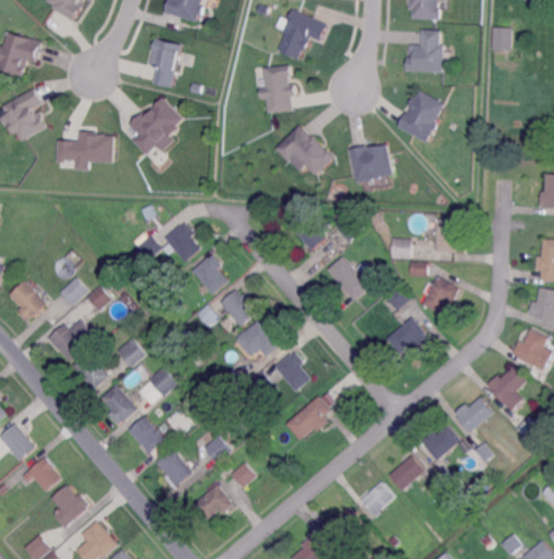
[(82,0),(80,3),(82,4),(71,22),(49,8),(51,6),(45,1),(45,0),(82,0)]
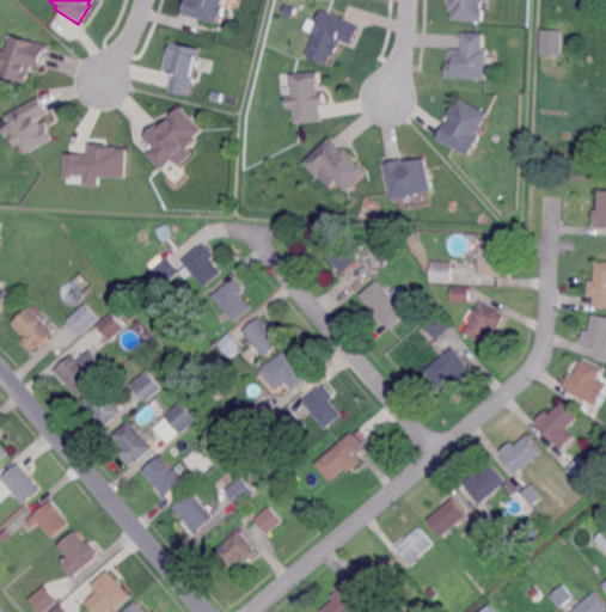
[(220,0),(219,7),(222,8),(220,17),(216,16),(214,24),(179,14),(183,0),(220,0)]
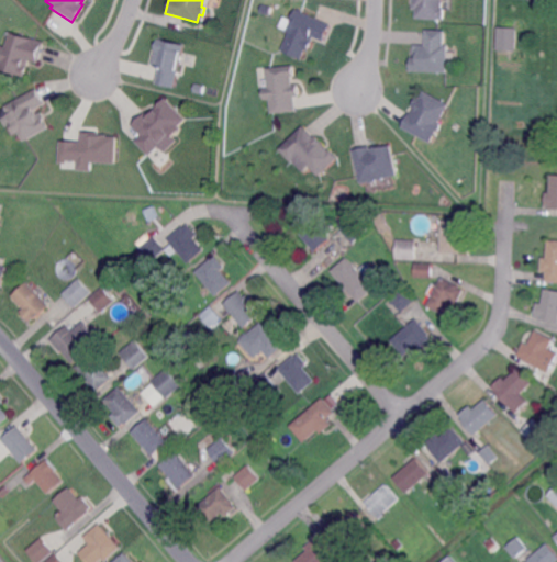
[(439,0),(439,9),(441,9),(439,20),(422,19),(413,19),(413,10),(410,10),(410,0),(439,0)]
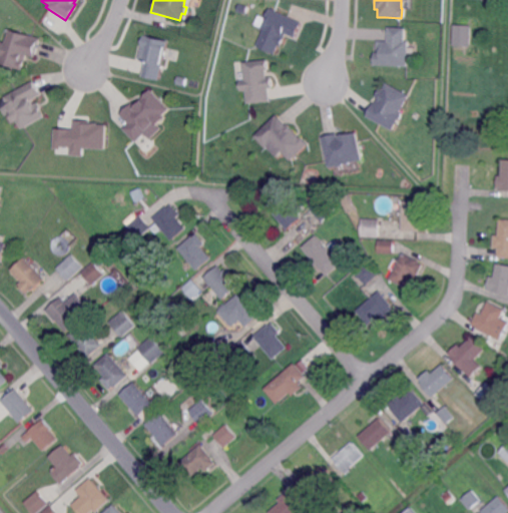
[(243,14),(235,11),(237,4),(245,6),(243,14)]
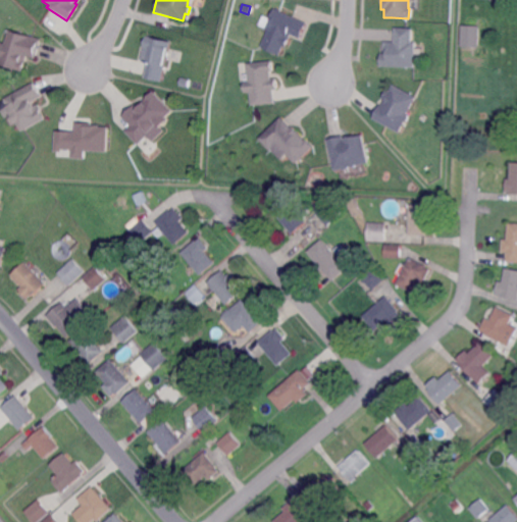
[(298,39),(288,35),(282,48),(280,47),(276,55),(258,47),(265,31),(263,29),(271,9),(304,23),(298,39)]
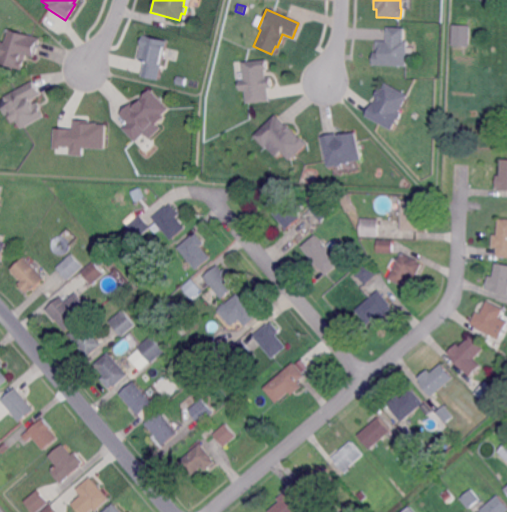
[(465,44),(448,44),(449,23),(466,24),(465,44)]
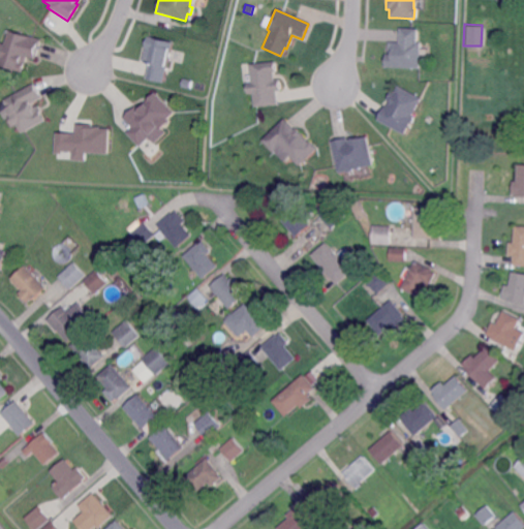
[(419,42),(419,48),(425,48),(424,58),(419,58),(418,68),(382,67),(383,55),(387,55),(387,42),(397,42),(398,28),(415,29),(415,42),(419,42)]
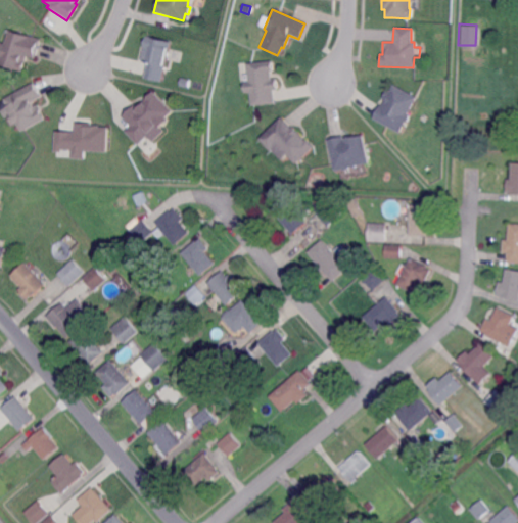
[(32,59),(25,56),(19,72),(0,65),(0,43),(2,44),(6,30),(30,37),(31,38),(38,40),(32,59)]
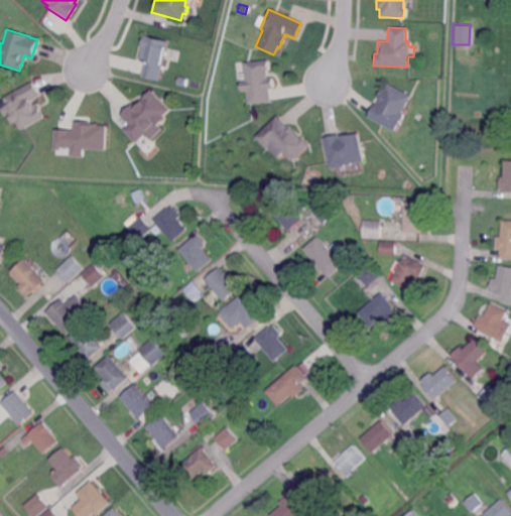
[(158,81),(140,77),(143,61),(137,60),(142,36),(148,37),(150,38),(166,41),(158,81)]
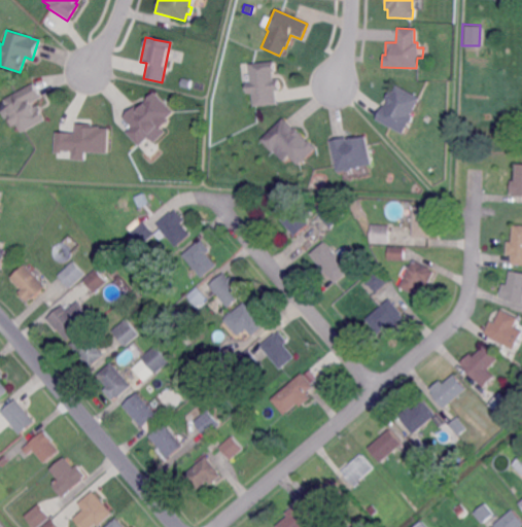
[(272,81),(277,80),(278,91),(273,91),(274,104),(251,106),(250,94),(245,94),(242,90),(242,88),(244,83),(248,82),(247,64),(272,62),(273,72),(272,72),(272,81)]
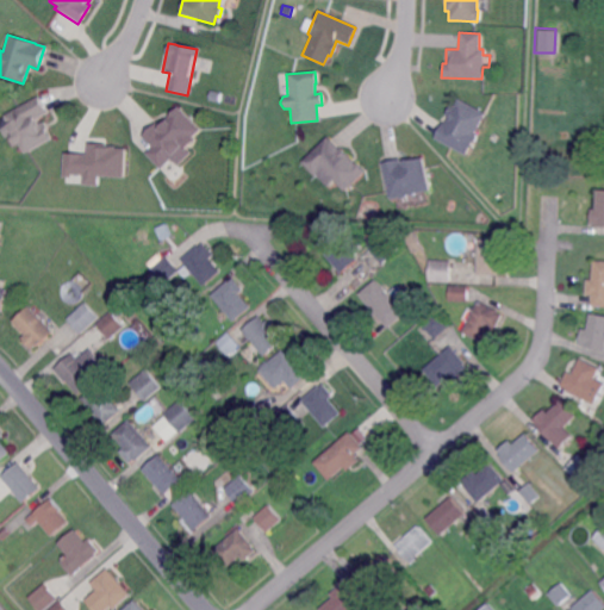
[(216,104),(205,100),(207,92),(218,94),(216,104)]
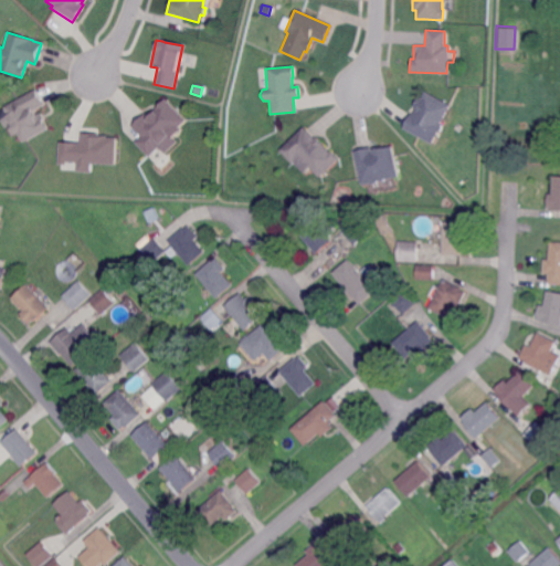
[(35,115),(38,114),(42,122),(41,123),(45,129),(20,144),(16,136),(13,137),(11,134),(10,134),(6,127),(3,129),(0,122),(0,119),(6,116),(1,108),(33,91),(42,106),(32,111),(35,115)]
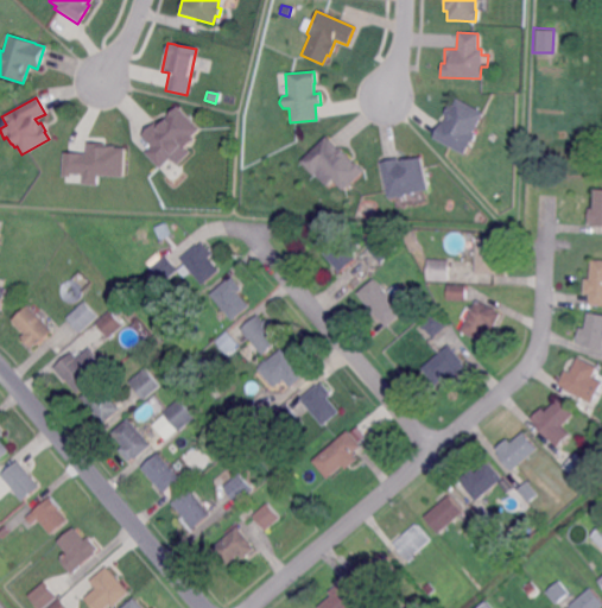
[(481,114),(471,133),(474,134),(473,137),(473,139),(471,141),(469,143),(462,156),(431,139),(439,122),(443,124),(447,116),(443,115),(448,106),(451,107),(455,100),(481,114)]
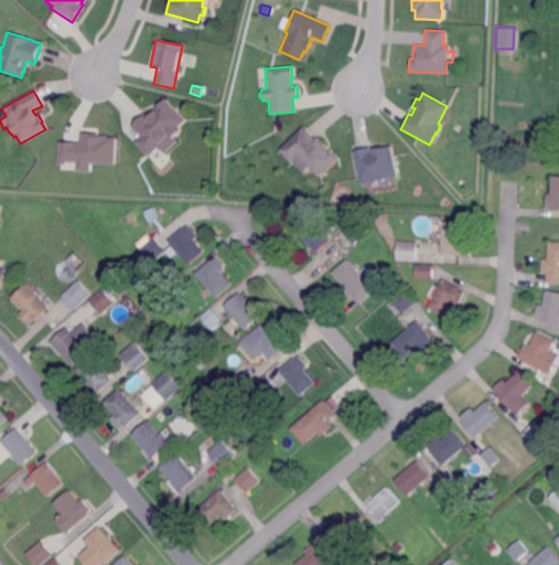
[(183,121),(176,128),(180,131),(171,139),(174,142),(162,153),(157,148),(147,157),(132,142),(139,137),(130,128),(142,115),(147,119),(154,113),(152,110),(162,100),(183,121)]
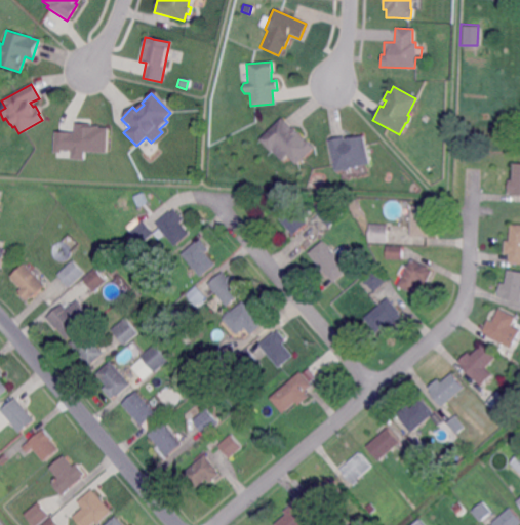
[(289,128),(291,127),(298,134),(297,135),(304,142),(305,139),(312,147),(294,164),(286,156),(280,161),(271,151),(269,153),(256,140),(280,118),(289,128)]
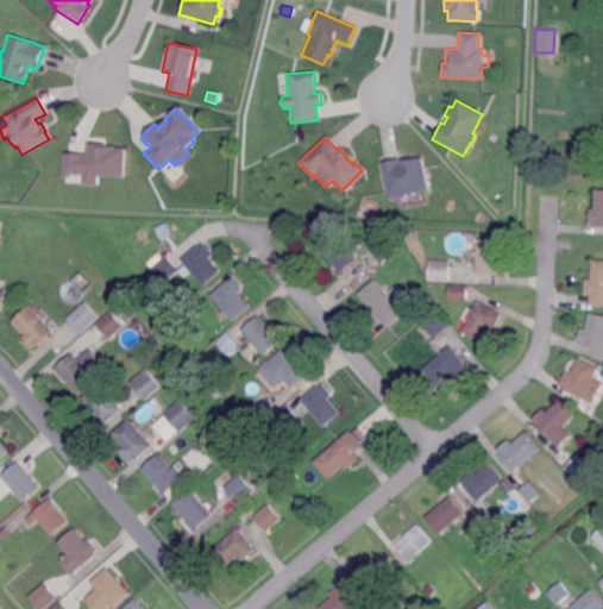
[(124,157),(124,159),(123,179),(96,177),(95,187),(81,186),(81,176),(69,176),(69,179),(60,177),(60,175),(62,154),(85,155),(85,144),(99,145),(99,146),(113,148),(113,149),(124,150),(124,157)]
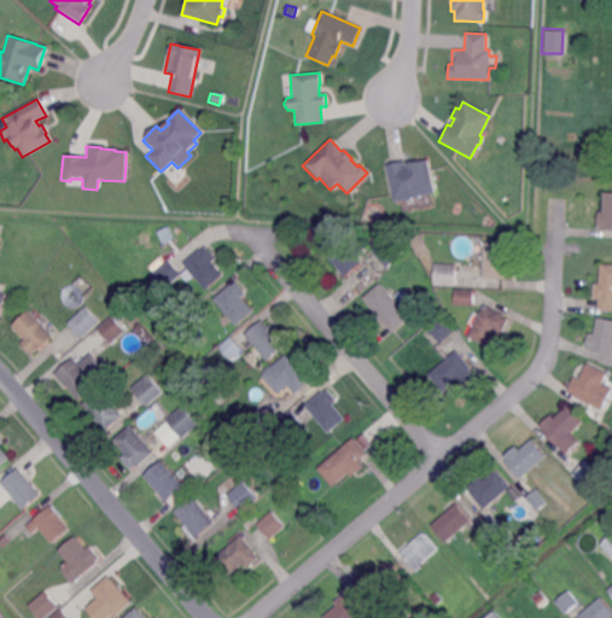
[(433,192),(419,196),(419,197),(413,198),(413,197),(411,198),(411,199),(403,200),(403,199),(392,202),(384,165),(402,162),(403,165),(406,164),(425,159),(433,192)]
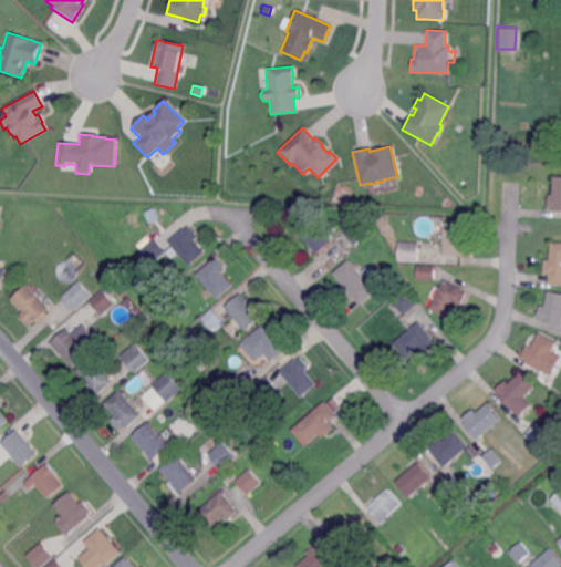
[(560,210),(552,209),(551,209),(550,209),(550,207),(546,207),(546,198),(547,196),(547,195),(547,194),(550,194),(551,175),(560,175),(560,210)]
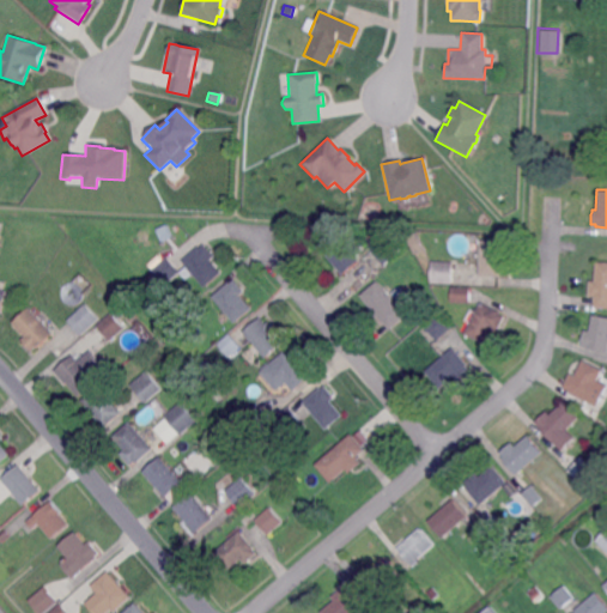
[(159,240),(153,229),(162,225),(168,235),(159,240)]
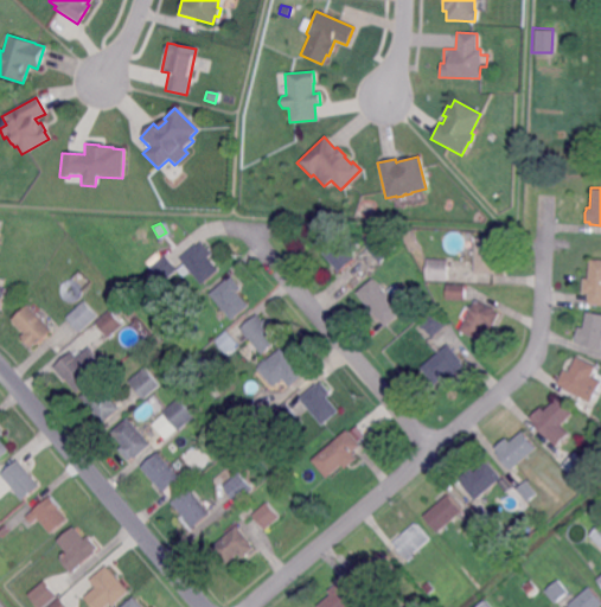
[(377,262),(371,254),(364,246),(378,234),(382,231),(395,248),(378,261),(377,262)]
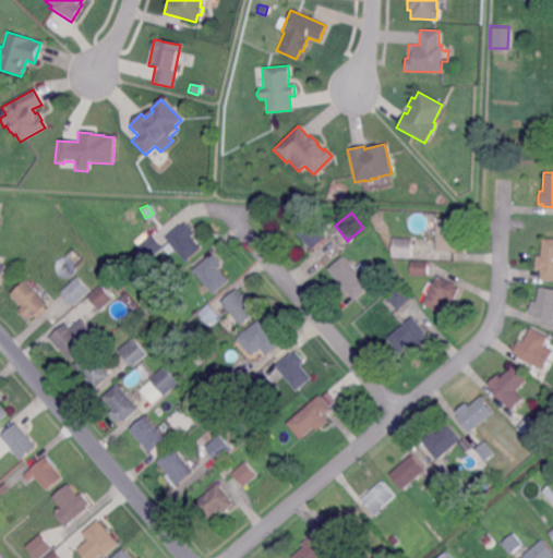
[(310,251),(304,244),(303,244),(303,243),(297,235),(293,231),(309,218),(322,234),(324,237),(325,238),(312,249),(310,251)]
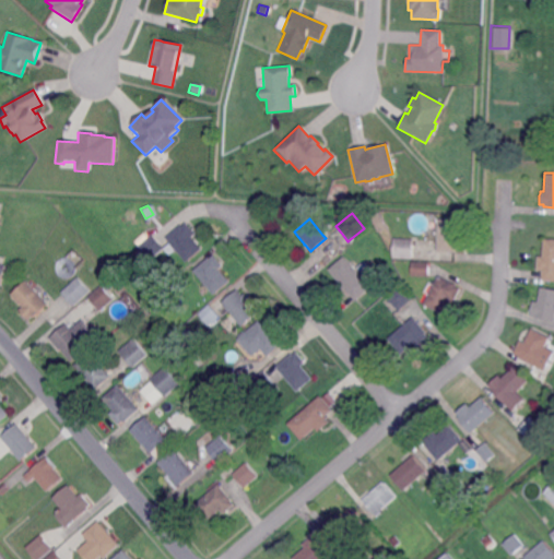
[(460,250),(458,250),(458,252),(448,252),(440,252),(435,252),(436,246),(436,241),(436,240),(436,218),(457,219),(456,236),(461,236),(461,242),(460,250)]
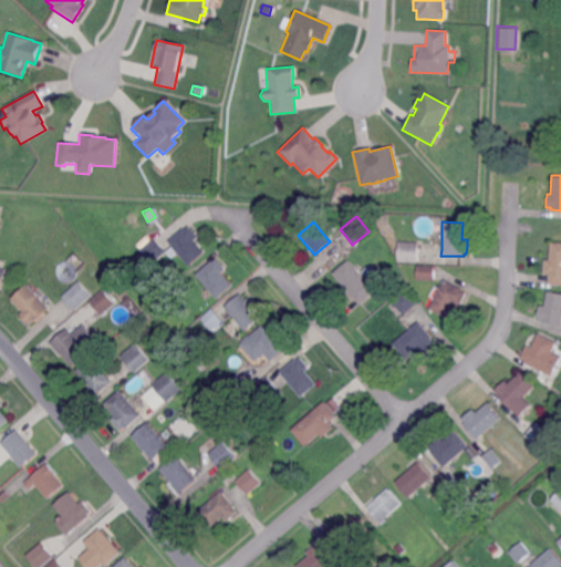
[(203,253),(187,266),(175,251),(175,250),(168,256),(164,250),(166,248),(169,245),(167,241),(166,241),(186,225),(191,232),(193,233),(194,234),(196,237),(193,240),(203,253)]
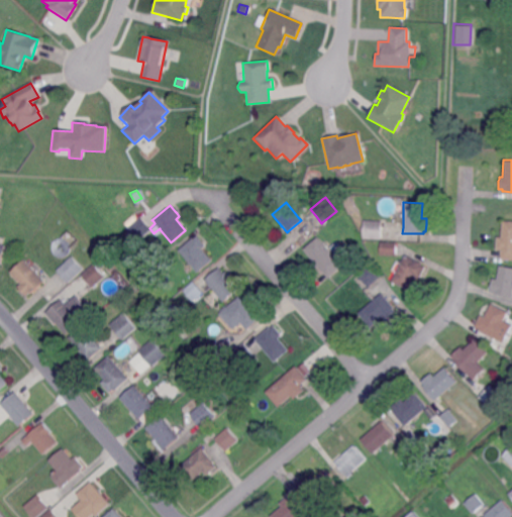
[(135,240),(129,233),(124,228),(138,216),(142,221),(146,226),(149,229),(135,240)]
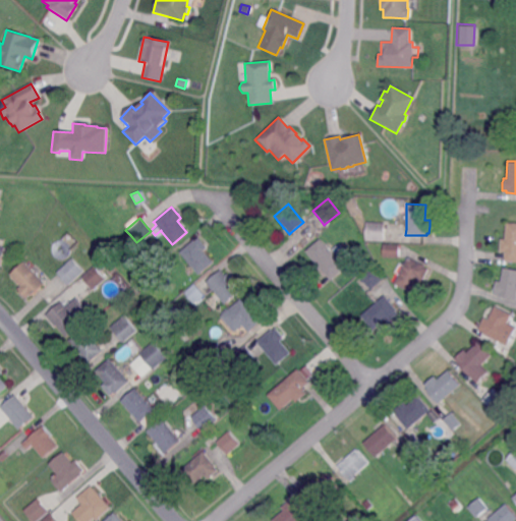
[(382,241),(378,240),(364,240),(364,222),(383,222),(383,224),(382,240),(382,241)]
